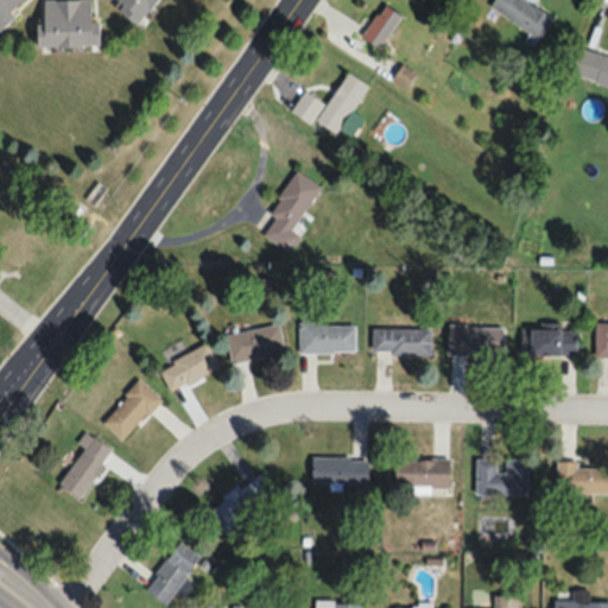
[(21,0),(0,0),(0,30),(16,17),(10,12),(21,0)]
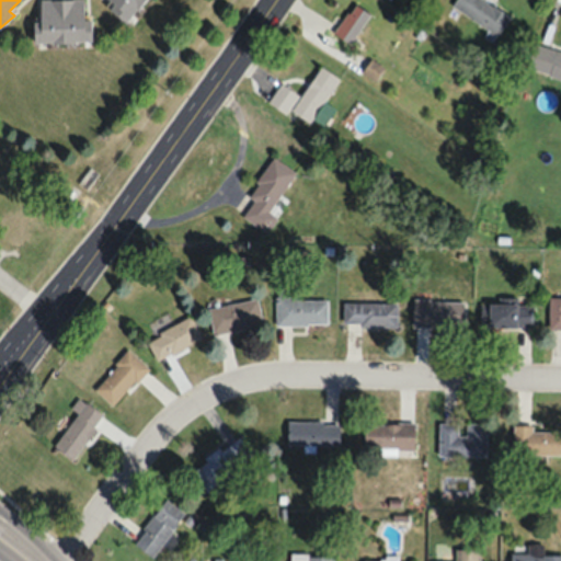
[(34,42),(91,41),(91,0),(39,0),(41,22),(33,22),(34,42)]
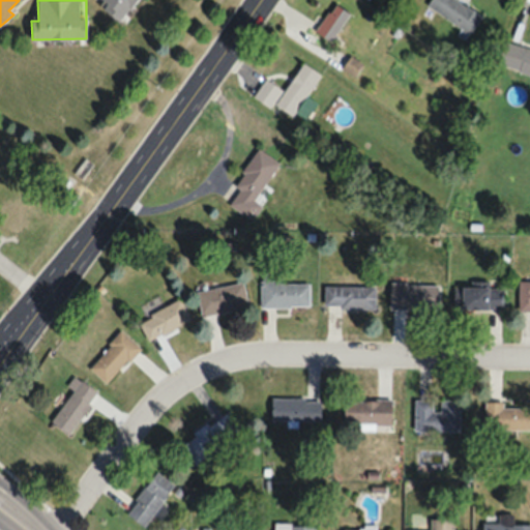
[(99,0),(123,17),(136,0),(99,0)]
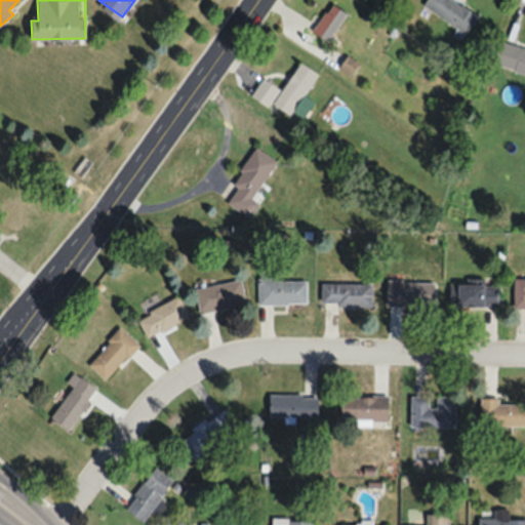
[(422,0),(421,3),(467,33),(478,14),(456,0),(422,0)]
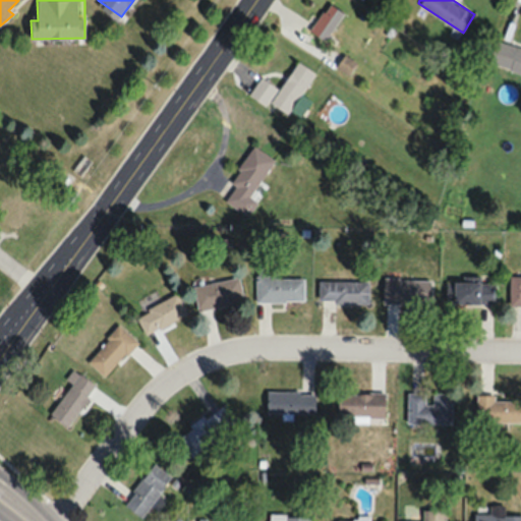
[(346,12),(330,1),(310,29),(326,41),(346,12)]
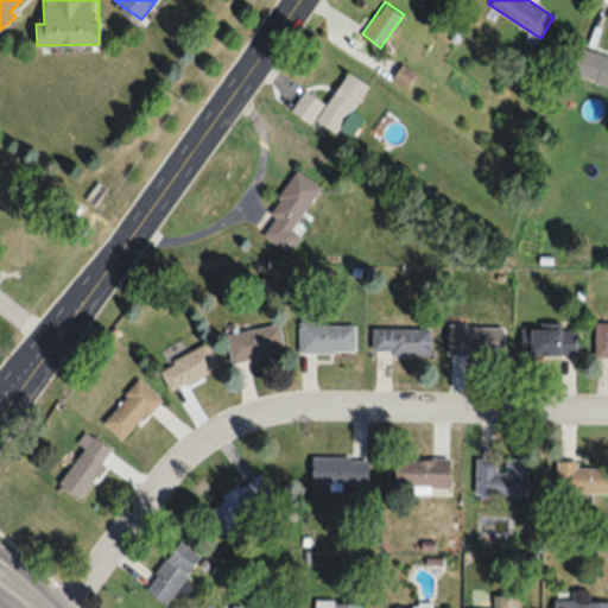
[(607,84),(607,52),(578,45),(570,74),(607,84)]
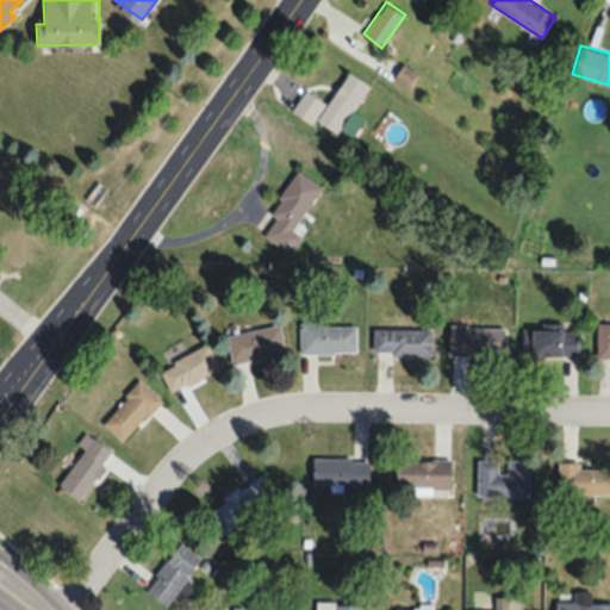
[(394,76),(406,86),(416,75),(404,64),(394,76)]
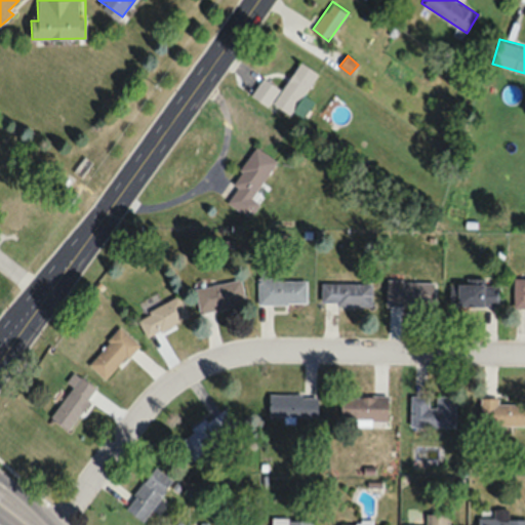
[(261,78),(251,95),(269,106),(272,102),(291,114),(317,71),(299,61),(282,90),(261,78)]
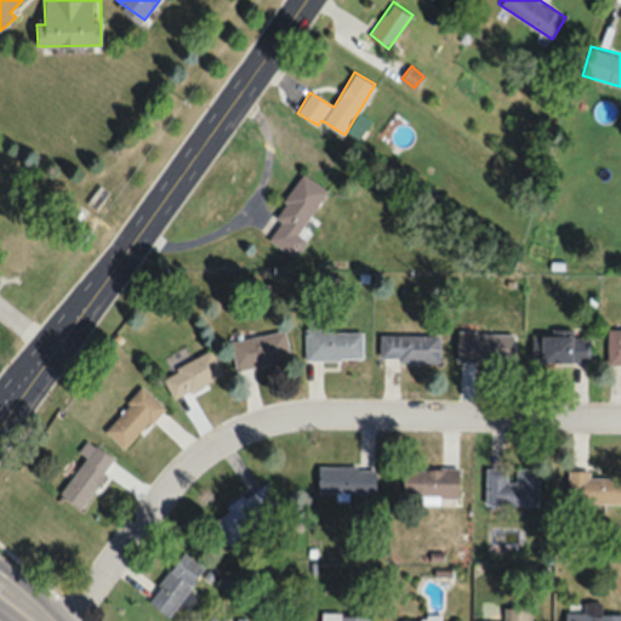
[(294,255),(331,191),(302,174),(265,237),(294,255)]
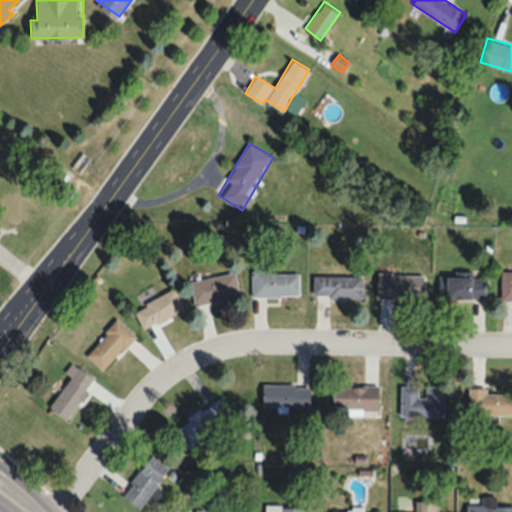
[(299,271),(265,271),(265,262),(252,262),(252,295),(299,295),(299,271)]
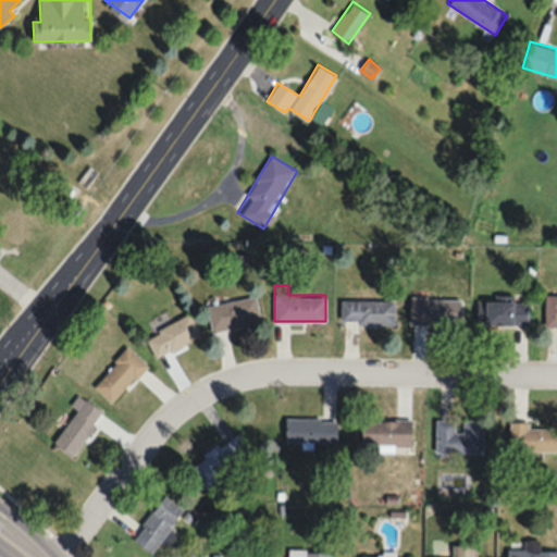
[(260,322),(256,295),(207,304),(211,330),(260,322)]
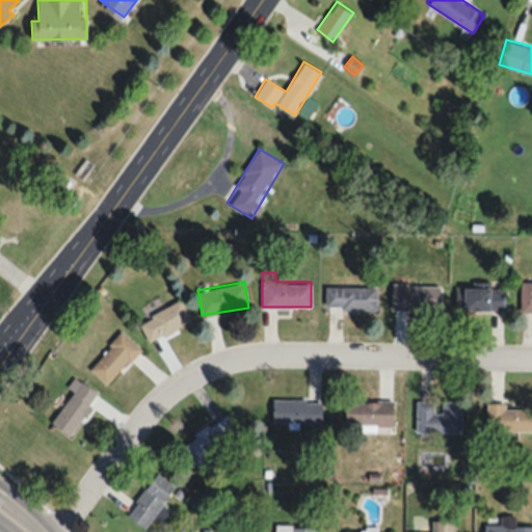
[(521,311),(531,310),(531,282),(521,283),(521,311)]
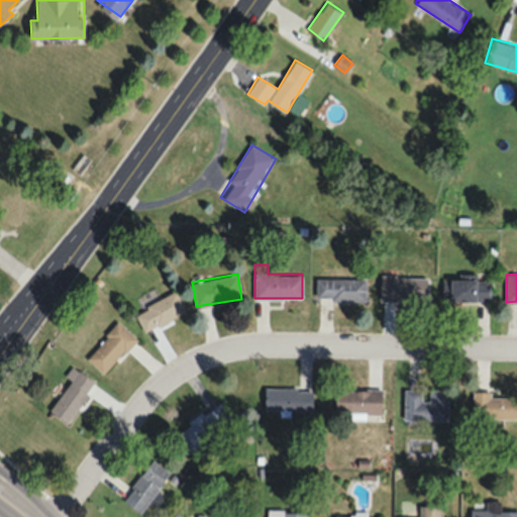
[(428,275),(381,275),(381,298),(427,298),(428,275)]
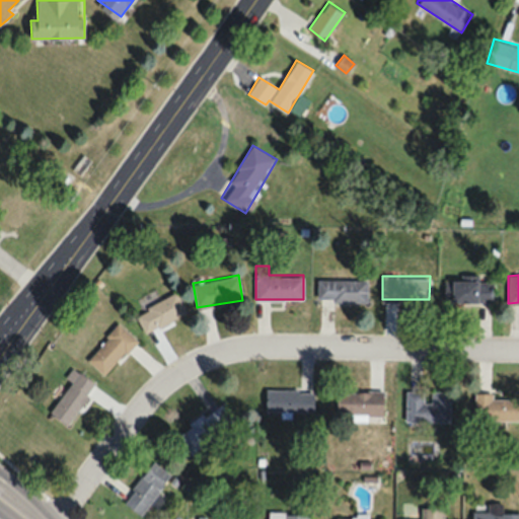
[(493,302),(493,278),(452,278),(452,302),(493,302)]
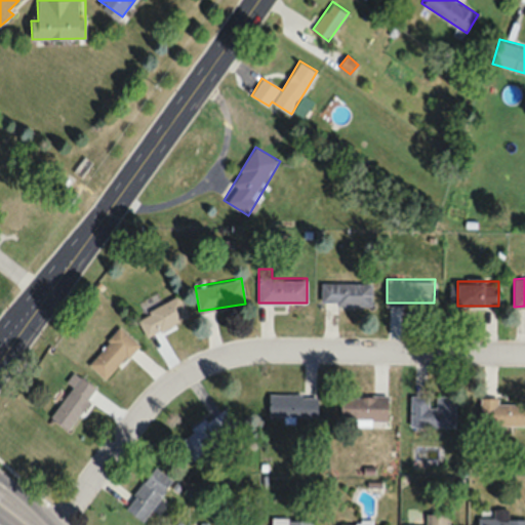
[(321,282),(321,304),(371,304),(371,282),(321,282)]
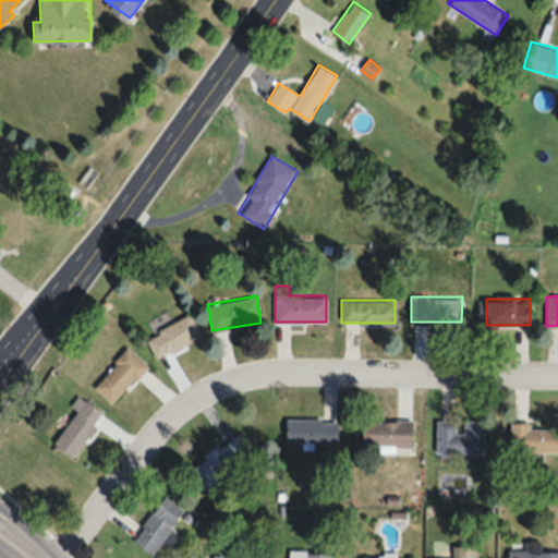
[(145,336),(156,359),(202,337),(191,314),(145,336)]
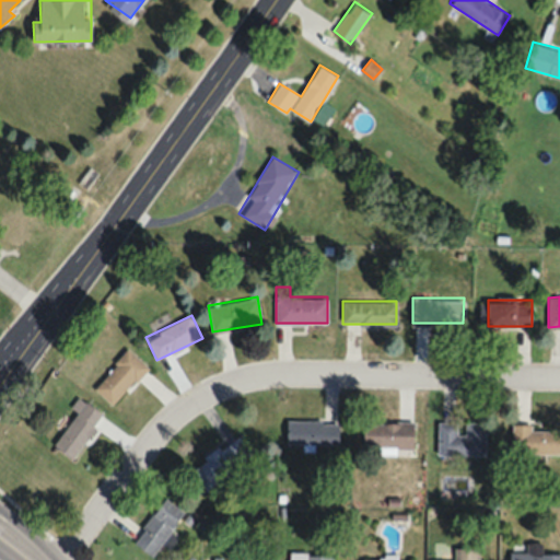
[(93,386),(113,405),(149,366),(129,349),(93,386)]
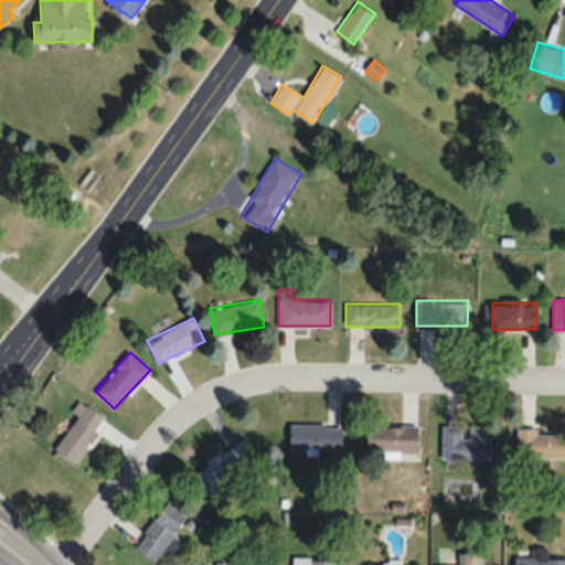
[(77,415),(54,448),(72,461),(105,418),(80,398),(71,411),(77,415)]
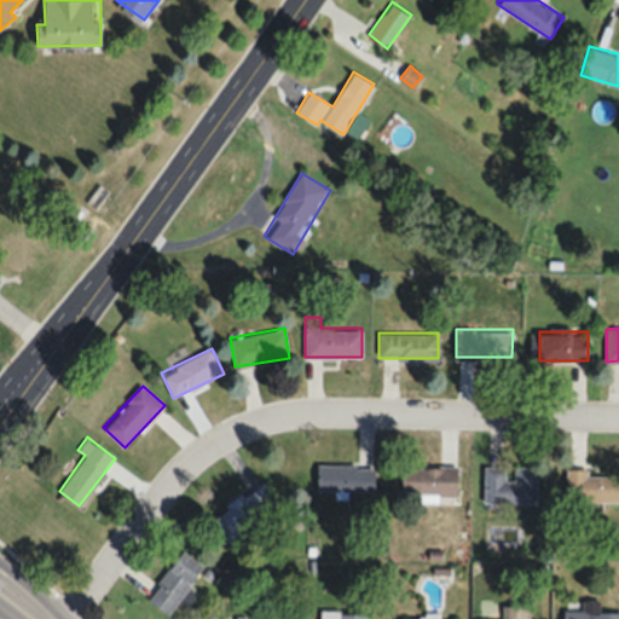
[(317,491),(375,491),(375,464),(317,464),(317,491)]
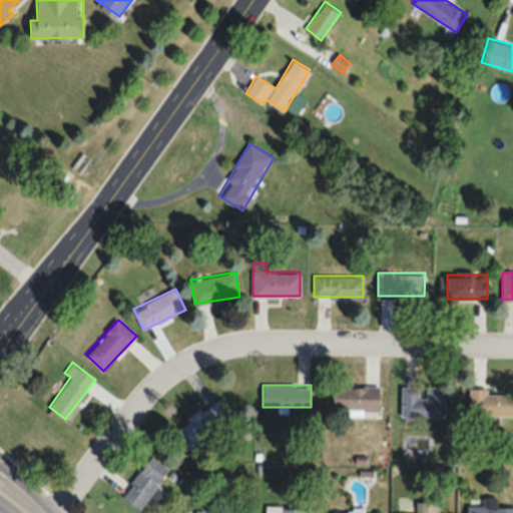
[(379,387),(334,387),(334,410),(379,410),(379,387)]
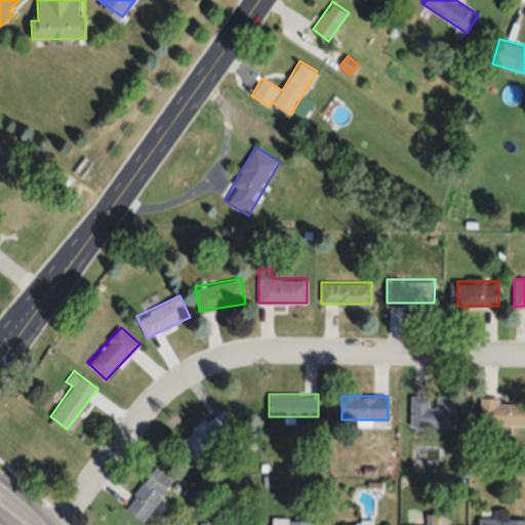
[(410,426),(453,427),(455,398),(436,397),(436,398),(411,397),(410,426)]
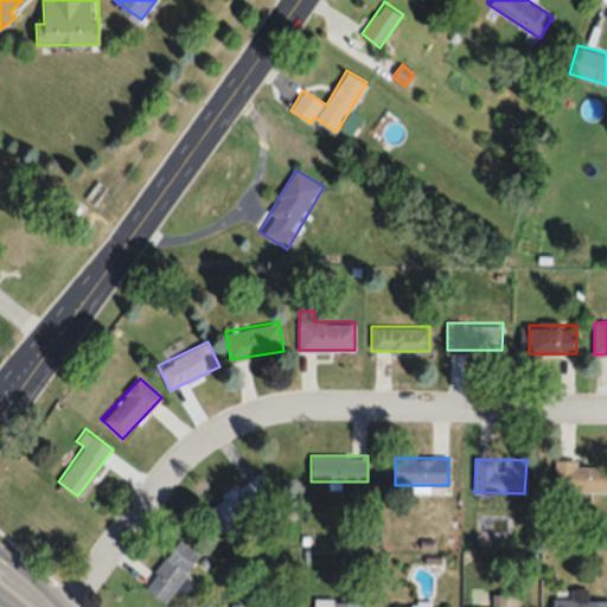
[(606,491),(606,461),(555,462),(555,491),(606,491)]
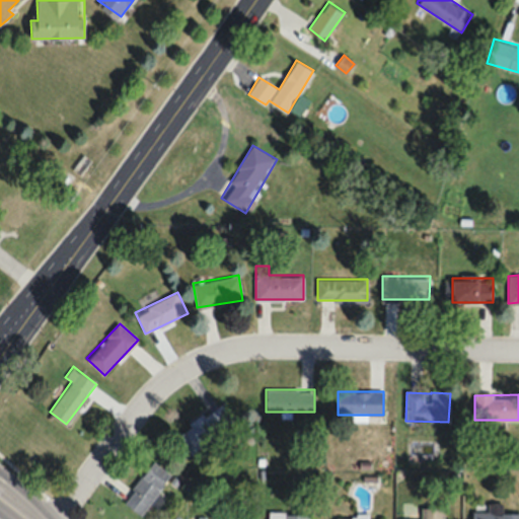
[(177,426),(187,449),(235,430),(226,406),(177,426)]
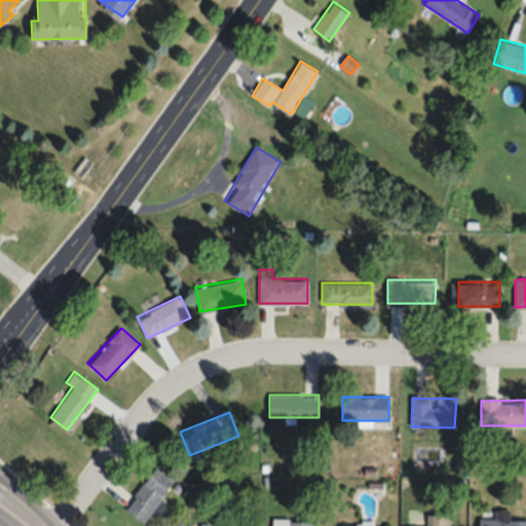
[(143,522),(174,480),(155,466),(124,509),(143,522)]
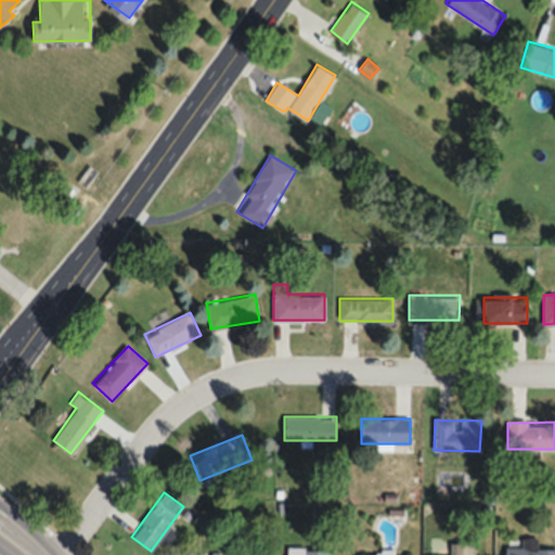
[(476,542),(451,542),(451,554),(424,554),(481,554),(476,554),(476,542)]
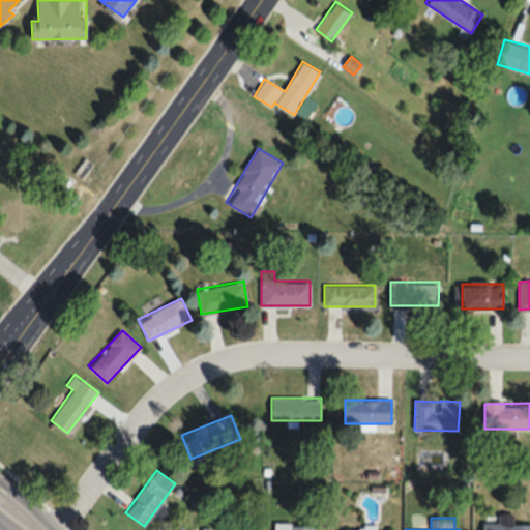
[(529,529),(529,521),(482,521),(482,529),(529,529)]
